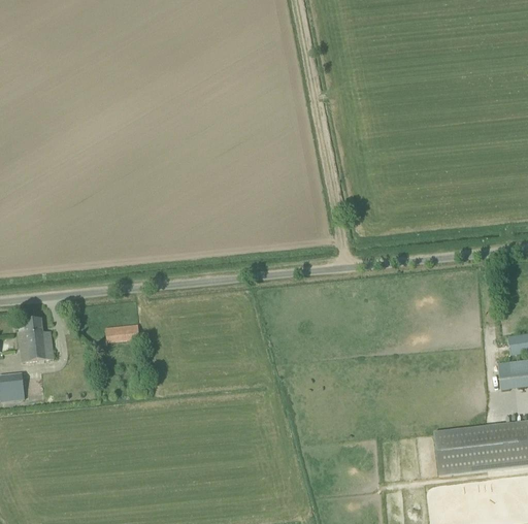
[(19,340),(22,361),(54,358),(51,329),(42,330),(41,317),(24,319),(25,329),(18,330),(19,340)]
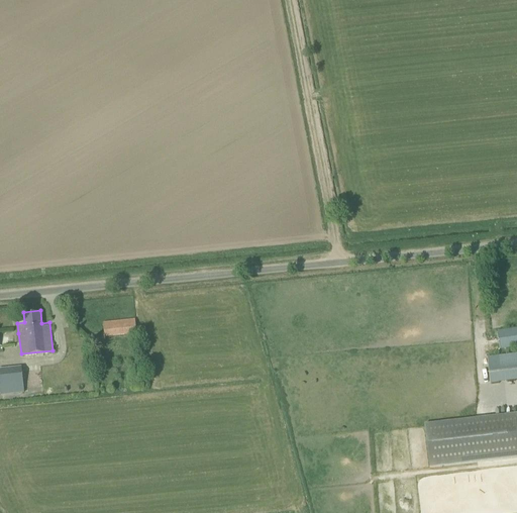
[(103,320),(104,334),(136,331),(136,330),(135,317),(103,320)]
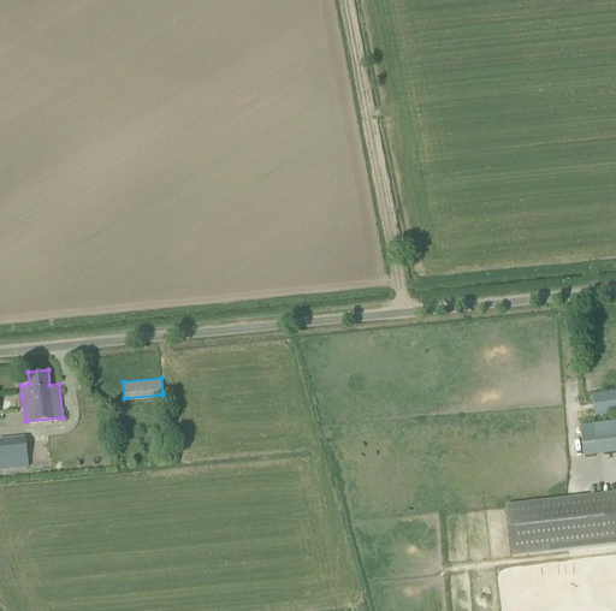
[(615,386),(612,387),(592,391),(594,409),(615,407),(615,386)]
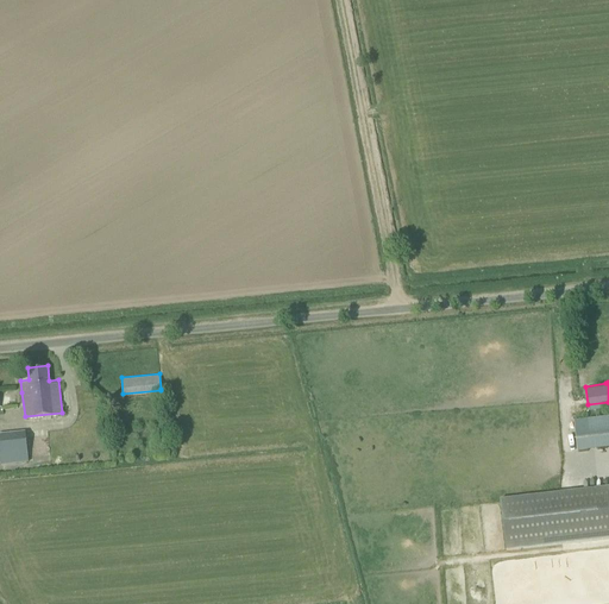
[(608,413),(573,417),(577,448),(608,444),(608,413)]
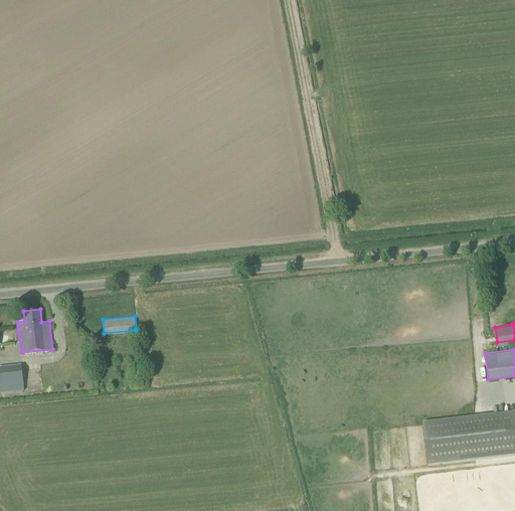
[(21,363),(0,365),(0,389),(24,387),(21,363)]
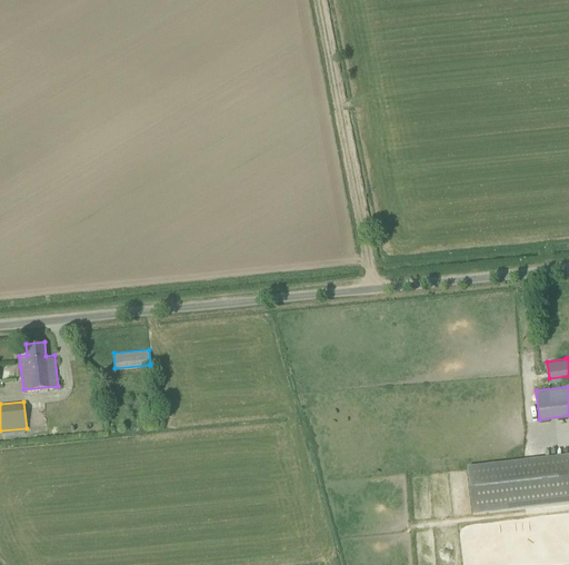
[(472,513),(568,501),(568,454),(568,452),(467,464),(472,513)]
